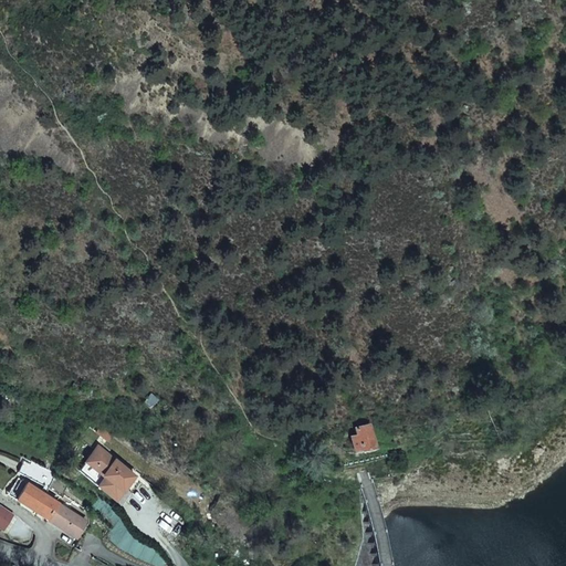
[(353,450),(373,447),(368,425),(355,428),(356,435),(349,436),(353,450)]
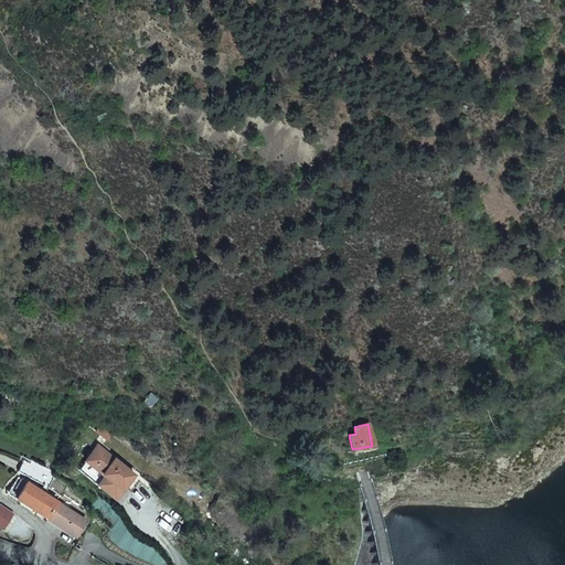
[(77,469),(113,499),(132,476),(96,446),(77,469)]
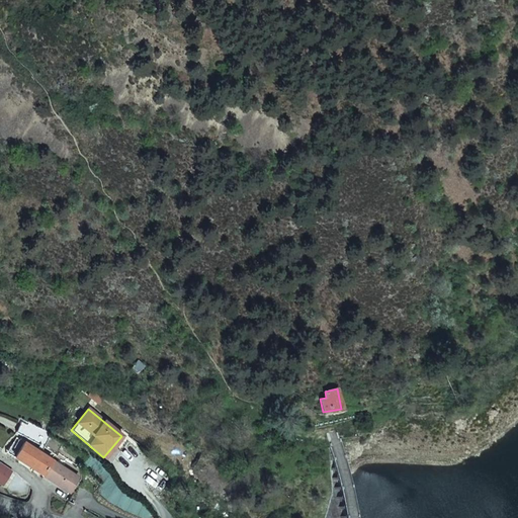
[(46,435),(22,421),(16,430),(39,445),(46,435)]
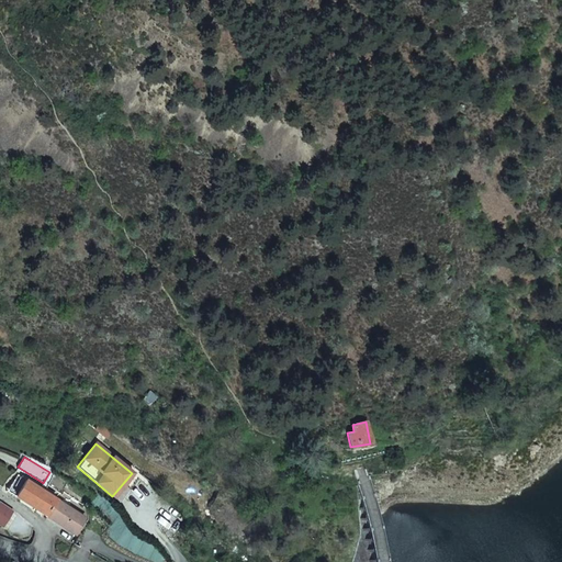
[(7,487),(17,494),(15,496),(45,515),(55,498),(23,478),(19,484),(12,480),(7,487)]
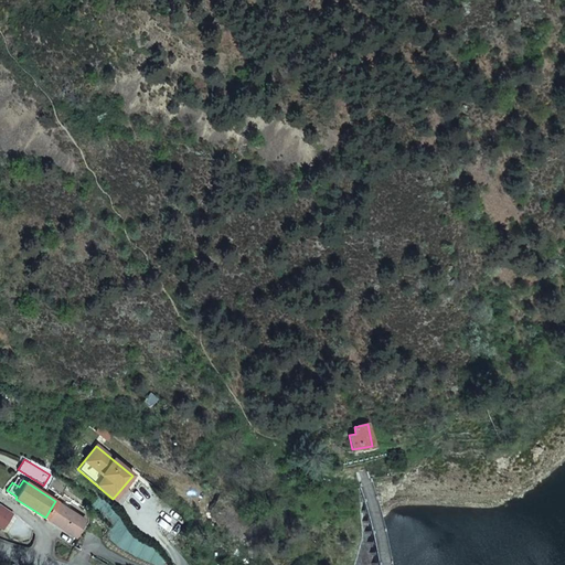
[(55,501),(45,518),(57,525),(75,536),(85,521),(55,501)]
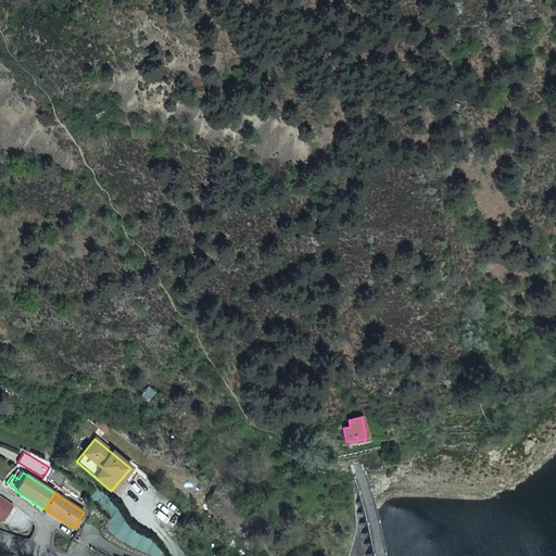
[(0,503),(0,520),(8,527),(20,508),(3,497),(0,503)]
